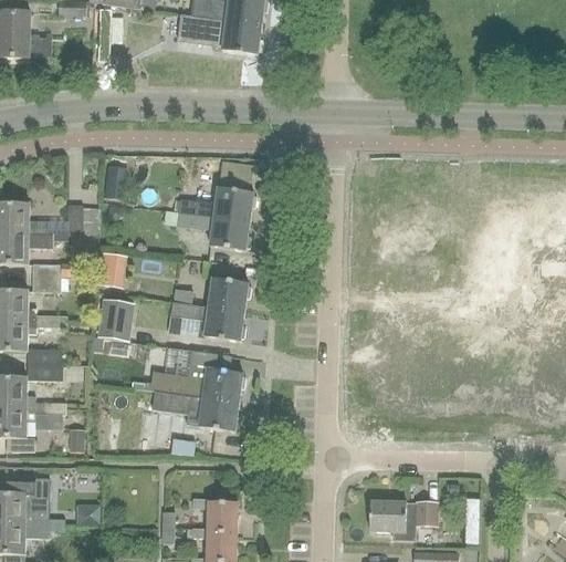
[(59,14),(81,14),(86,16),(86,0),(59,0),(59,14)]
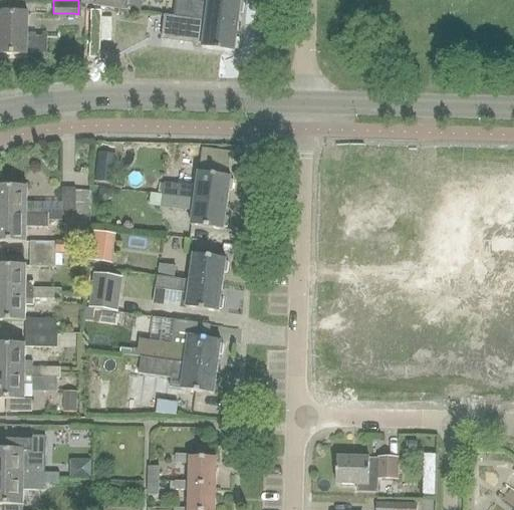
[(92,0),(92,3),(125,8),(126,0),(92,0)]
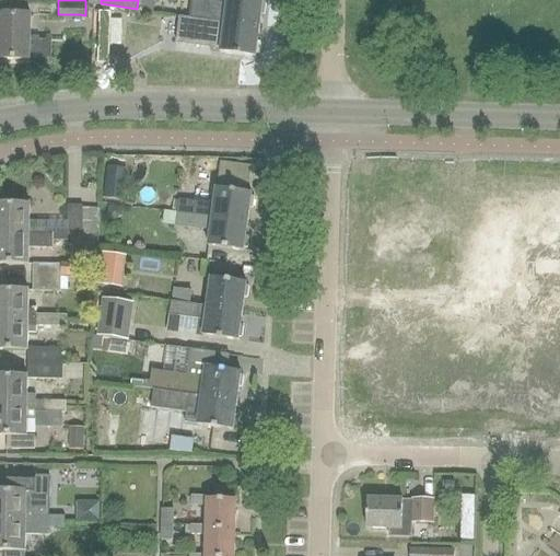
[(259,23),(260,10),(264,11),(265,0),(226,0),(191,0),(189,14),(259,23)]
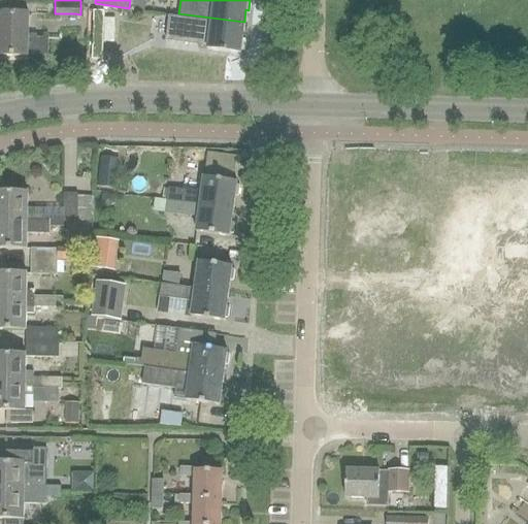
[(47,52),(48,34),(28,34),(28,11),(0,10),(0,53),(28,54),(28,52),(47,52)]
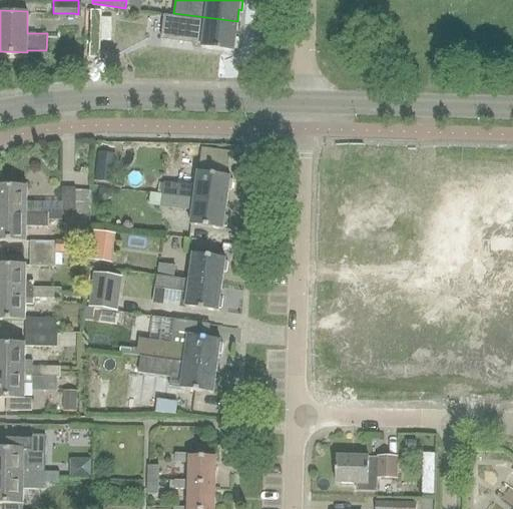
[(163,12),(160,35),(193,39),(192,44),(233,49),(234,46),(237,46),(238,36),(235,35),(237,21),(173,13),(163,12)]
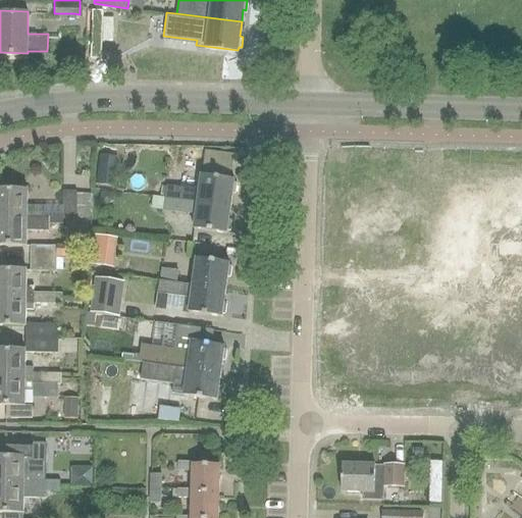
[(116,168),(98,166),(97,182),(114,184),(116,168)]
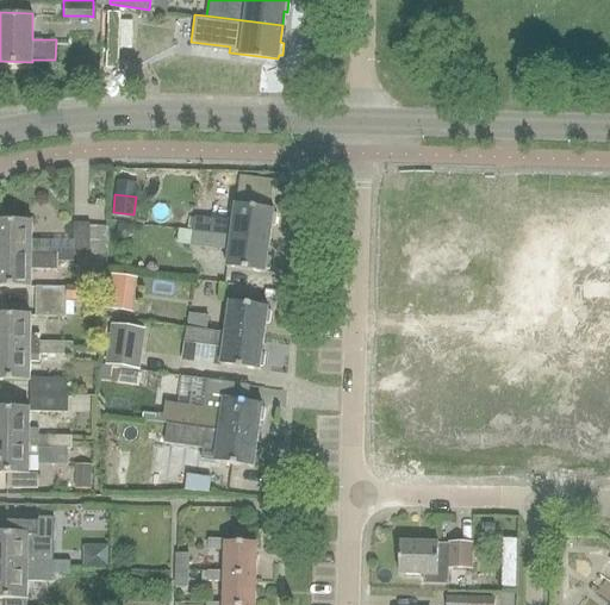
[(235,201),(232,218),(193,213),(191,228),(269,238),(274,206),(235,201)]
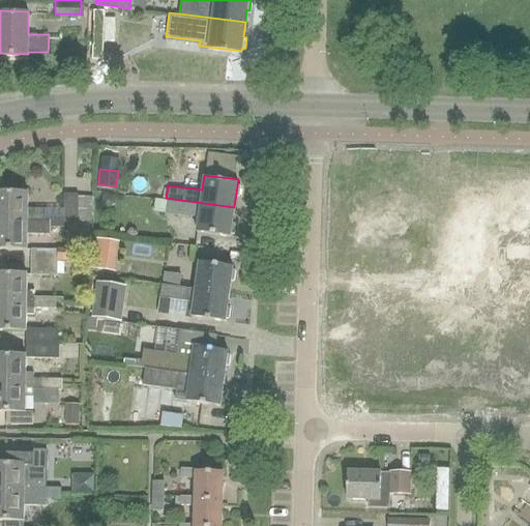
[(63,206),(27,206),(27,191),(0,190),(0,217),(33,218),(33,213),(48,213),(48,225),(49,225),(63,225),(63,218),(93,220),(93,194),(78,194),(78,192),(63,192),(63,206)]
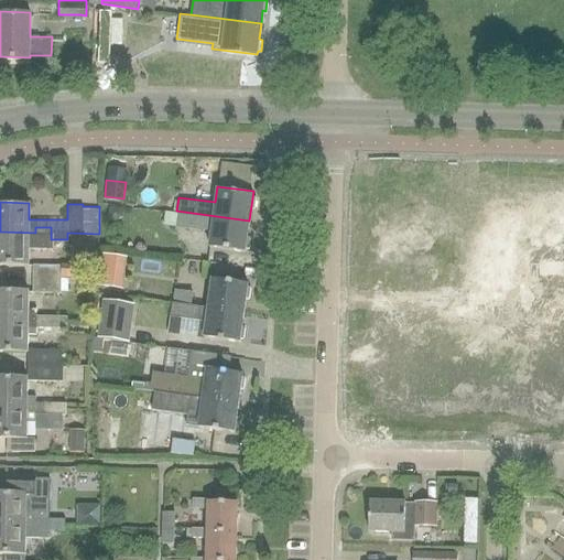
[(246,249),(249,221),(176,211),(175,224),(212,229),(209,245),(246,249)]
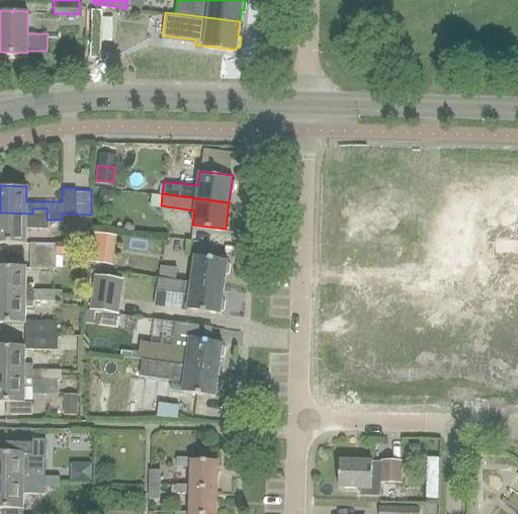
[(0,240),(25,241),(25,226),(48,226),(48,220),(47,220),(47,208),(32,208),(32,213),(0,212),(0,240)]
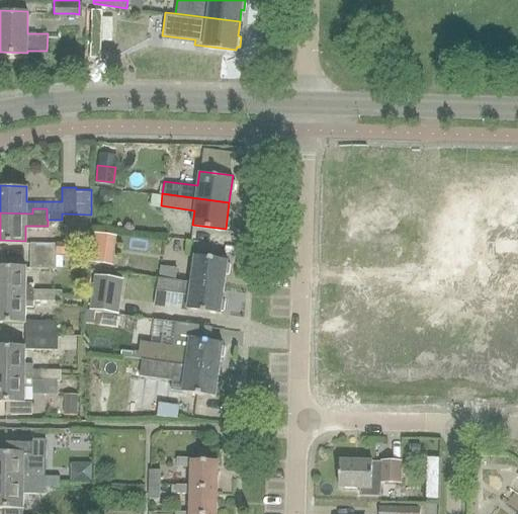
[(100,227),(95,256),(119,259),(123,230),(100,227)]
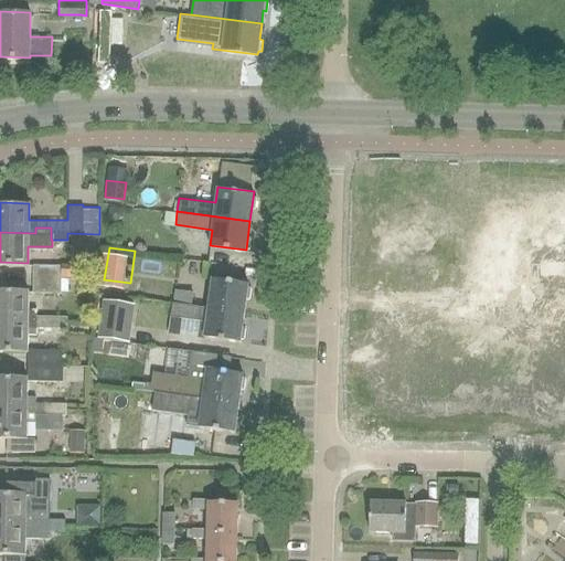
[(32,276),(61,276),(61,263),(32,263),(32,276)]
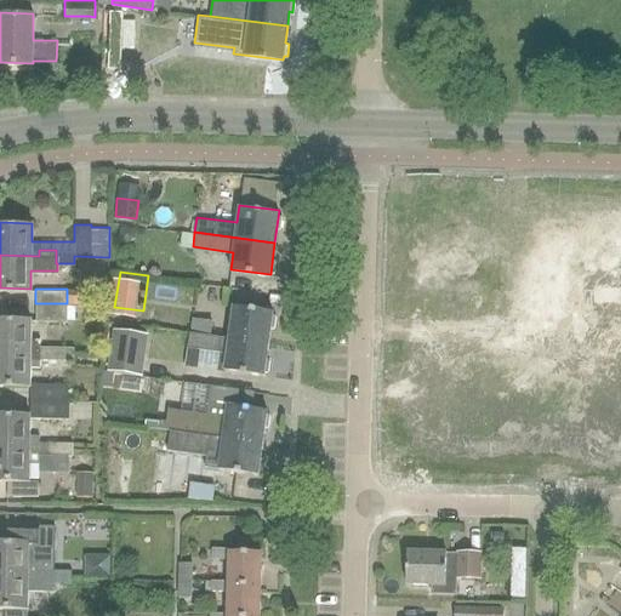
[(67,303),(35,303),(35,319),(67,319),(67,303)]
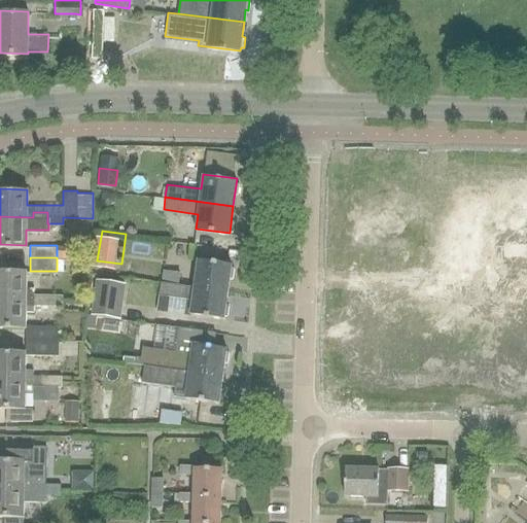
[(196,285),(227,290),(232,263),(199,258),(196,285)]
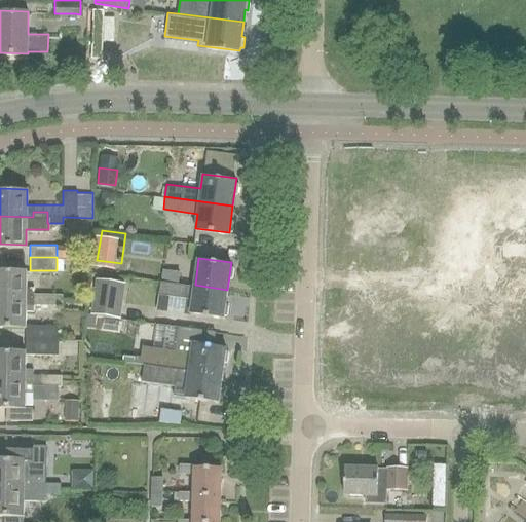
[(161,267),(160,281),(178,283),(178,282),(180,269),(161,267)]
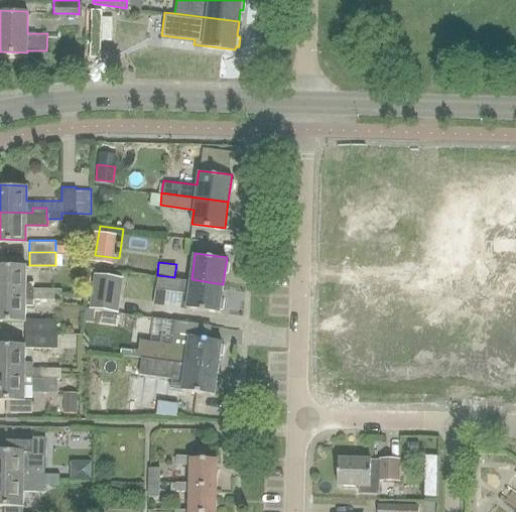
[(33,279),(25,279),(25,265),(0,264),(0,291),(33,292),(33,286),(33,279)]
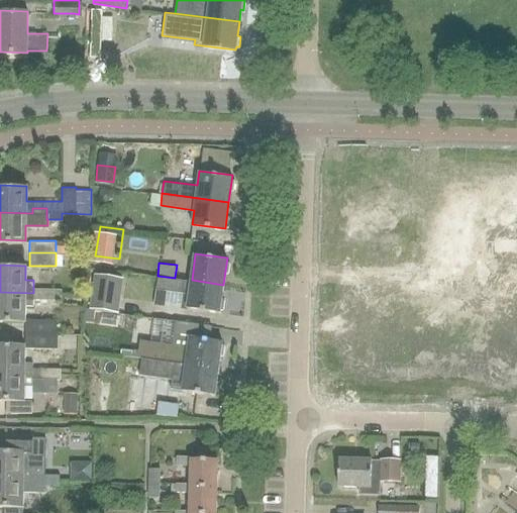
[(90,308),(117,311),(122,277),(95,273),(90,308)]
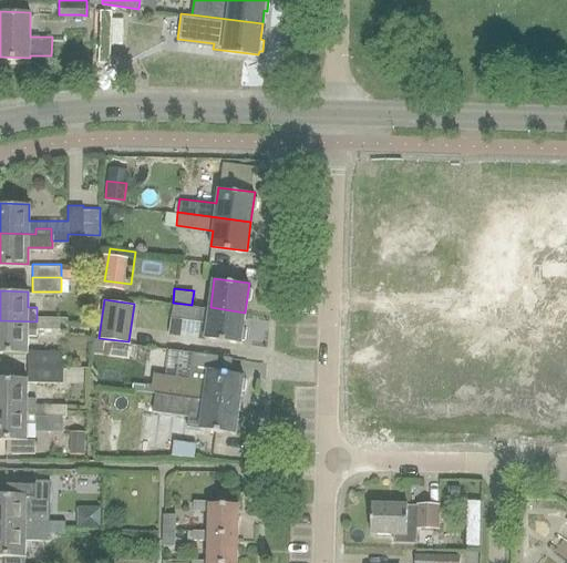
[(171,316),(208,321),(206,336),(241,340),(245,313),(210,307),(192,304),(192,305),(173,303),(171,316)]
